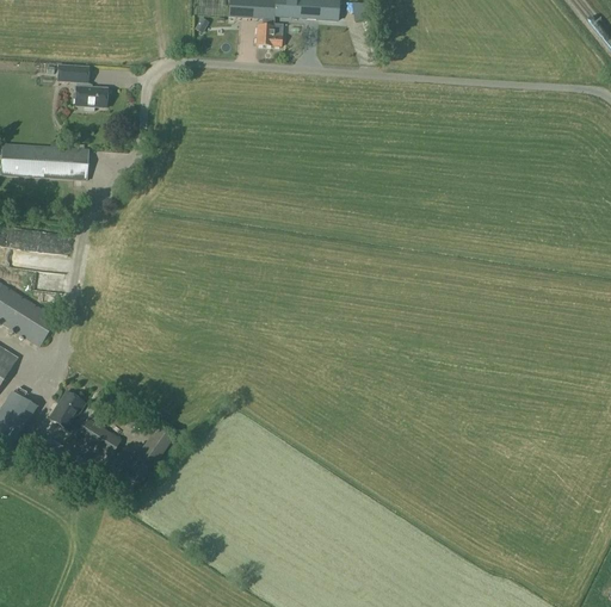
[(275,19),(275,16),(276,0),(229,0),(229,17),(244,17),(248,17),(265,18),(265,25),(258,24),(257,44),(282,45),(282,36),(283,25),(275,25),(273,25),(275,19)]
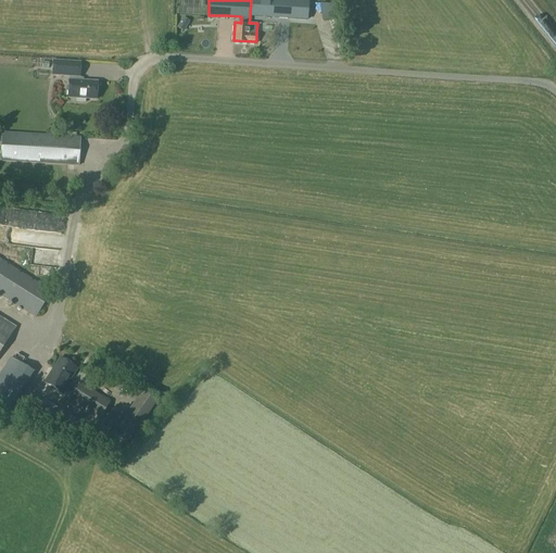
[(307,17),(308,0),(251,0),(250,14),(280,16),(289,16),(307,17)]
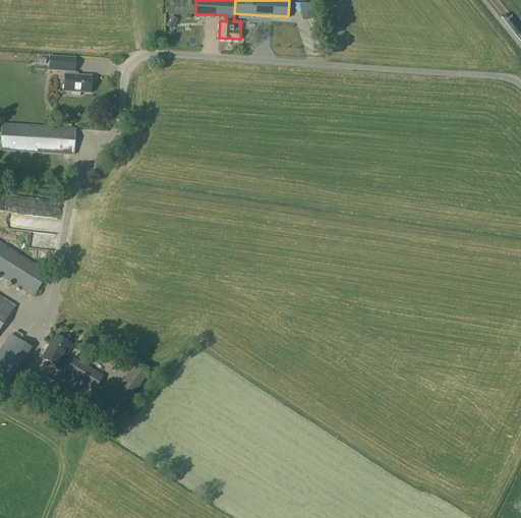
[(51,55),(50,68),(66,69),(66,73),(65,73),(64,90),(91,92),(92,75),(74,74),(75,70),(76,57),(51,55)]
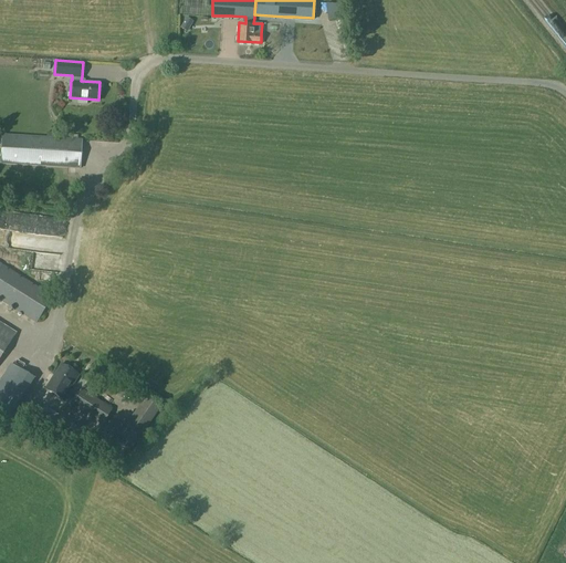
[(0,132),(0,160),(81,167),(82,138),(0,132)]
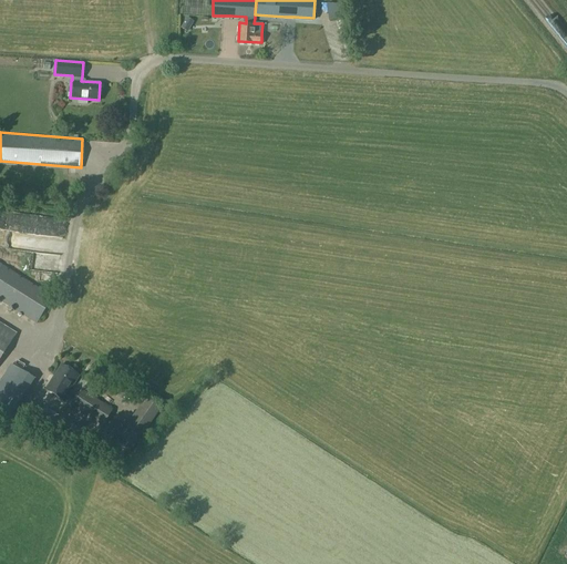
[(32,254),(39,255),(38,262),(52,264),(53,254),(32,250),(32,254)]
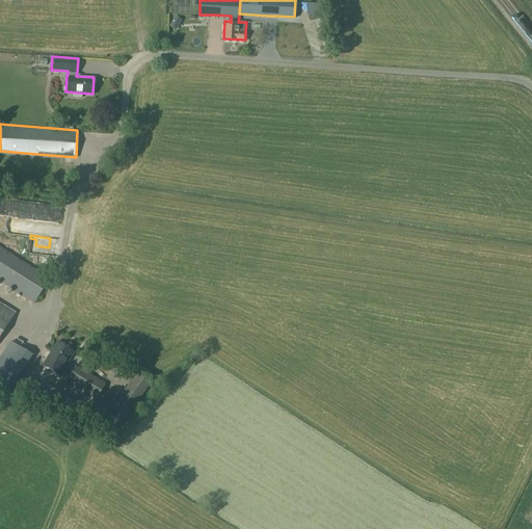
[(0,244),(0,279),(34,301),(51,278),(2,245),(0,244)]
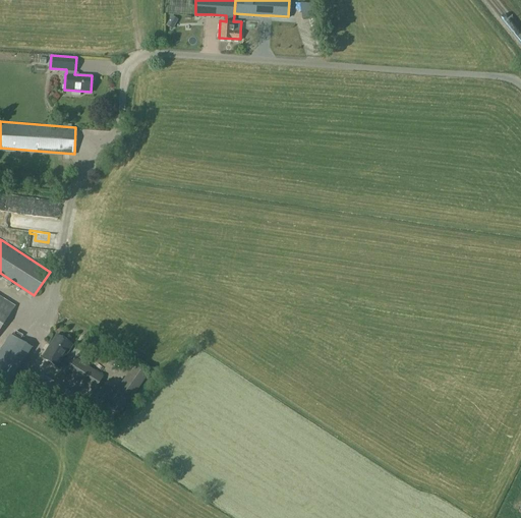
[(0,295),(0,329),(15,305),(0,295)]
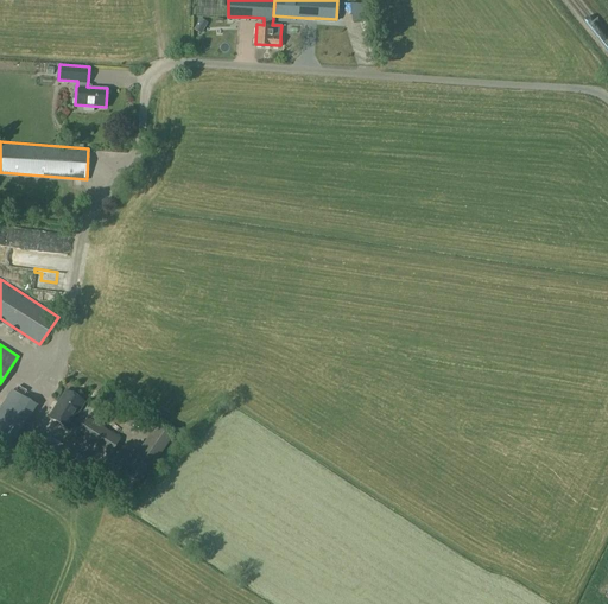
[(68,428),(77,413),(81,407),(86,401),(65,388),(49,415),(68,428)]
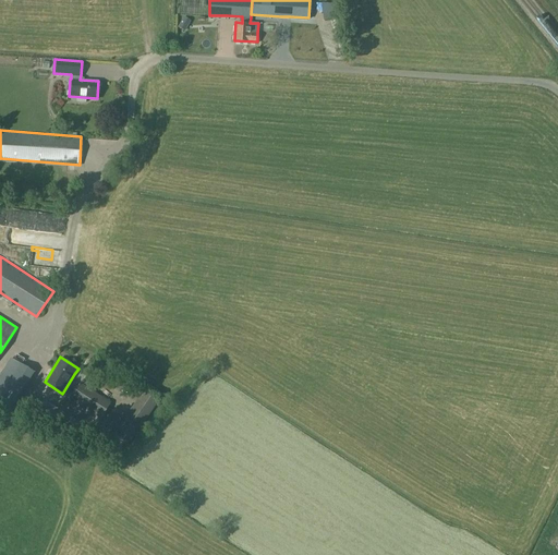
[(11,358),(0,374),(0,401),(10,408),(33,372),(11,358)]
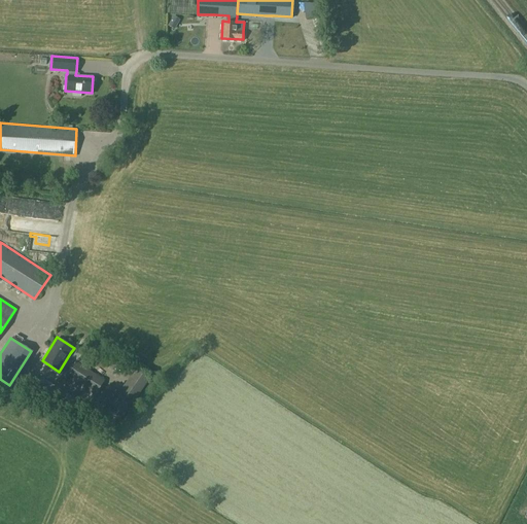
[(105,379),(82,364),(84,361),(77,357),(73,362),(66,375),(96,393),(105,379)]
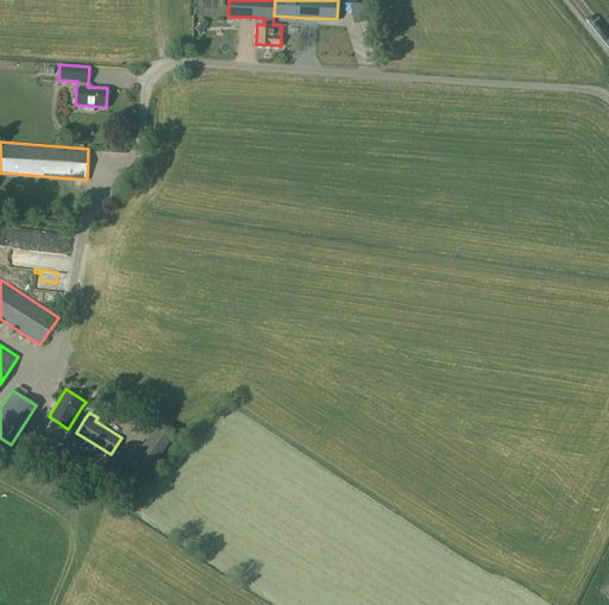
[(120,471),(139,481),(165,438),(146,427),(120,471)]
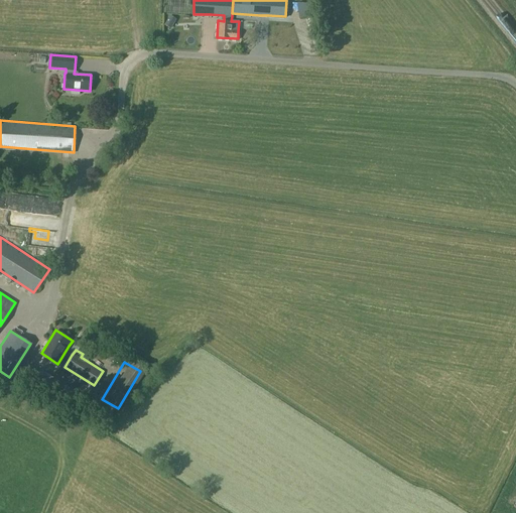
[(39,368),(25,390),(61,413),(77,390),(39,368)]
